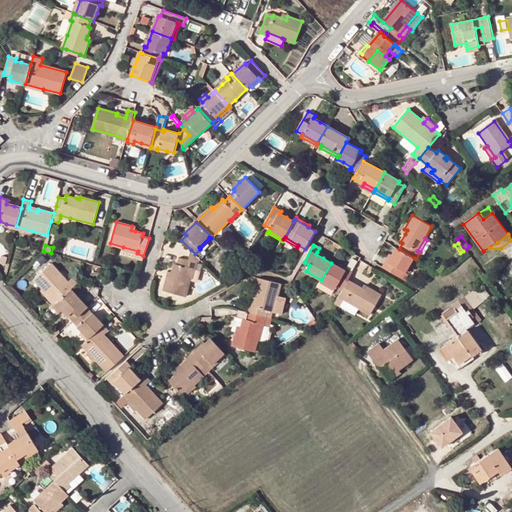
[(123,247),(121,255),(142,261),(143,256),(137,253),(138,251),(123,247)]
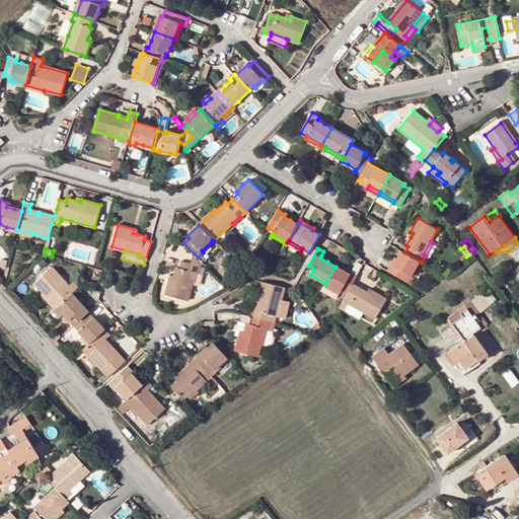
[(413,274),(420,262),(404,252),(401,251),(397,260),(393,266),(391,265),(387,271),(405,281),(409,275),(412,276),(413,274)]
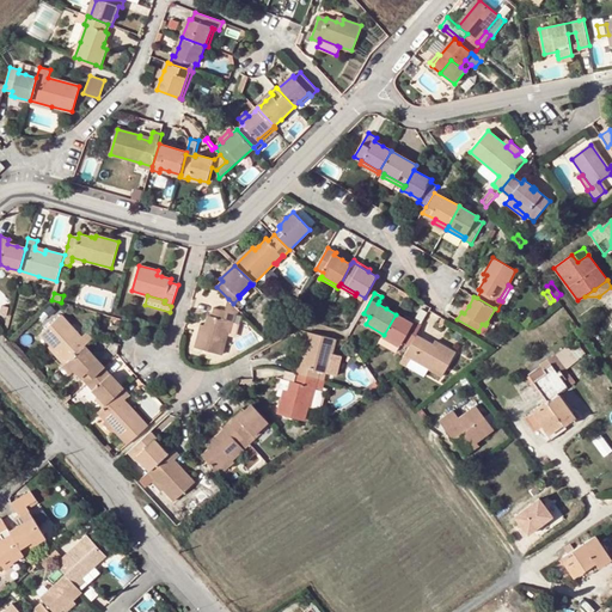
[(240,310),(233,304),(228,299),(225,311),(214,308),(212,316),(208,314),(206,325),(204,330),(200,329),(195,348),(222,355),(228,334),(231,322),(234,323),(237,313),(240,310)]
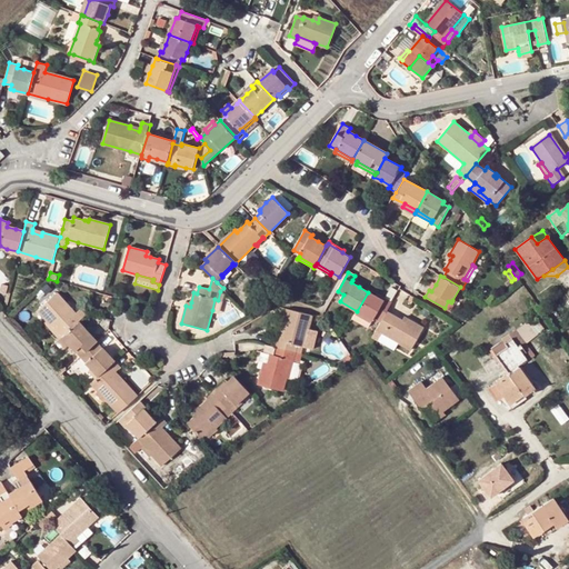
[(279,283),(278,287),(295,293),(296,291),(279,283)]
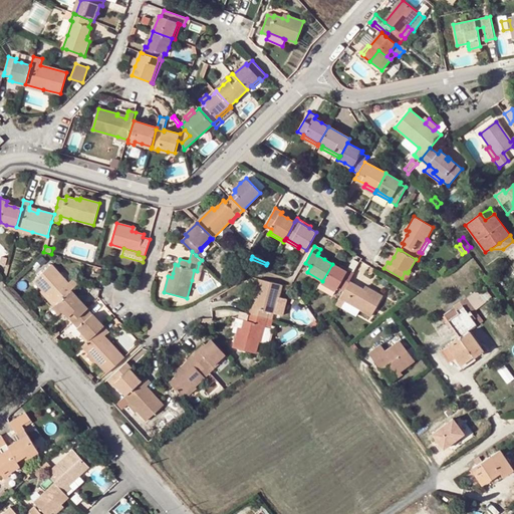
[(411,273),(418,260),(416,259),(409,271),(411,273)]
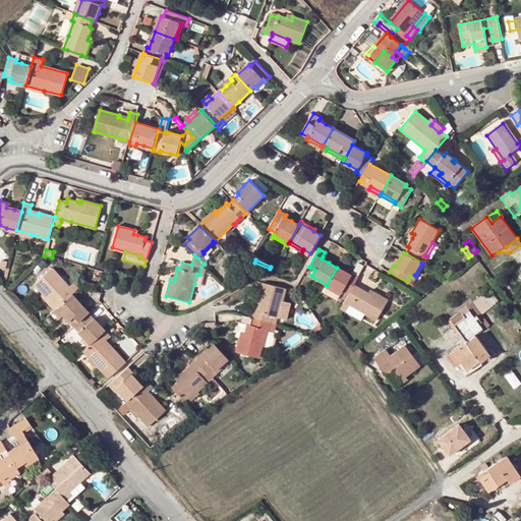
[(349,294),(354,286),(359,277),(352,273),(350,275),(343,271),(337,268),(327,285),(342,293),(343,291),(349,294)]
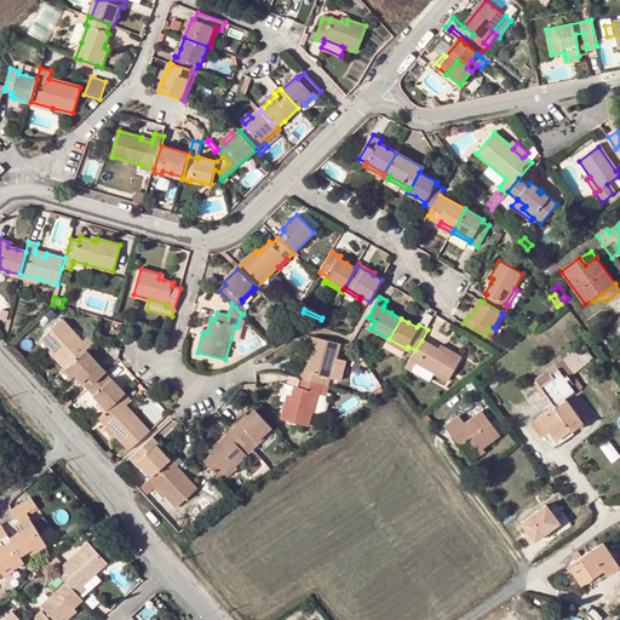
[(52,350),(68,367),(86,351),(93,343),(87,337),(82,342),(80,344),(73,336),(75,334),(62,320),(42,339),(52,350)]
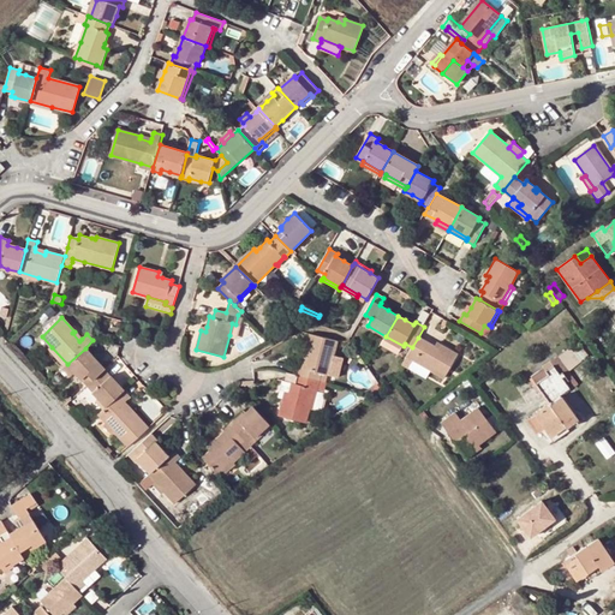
[(79,341),(82,339),(75,332),(72,333),(79,341)]
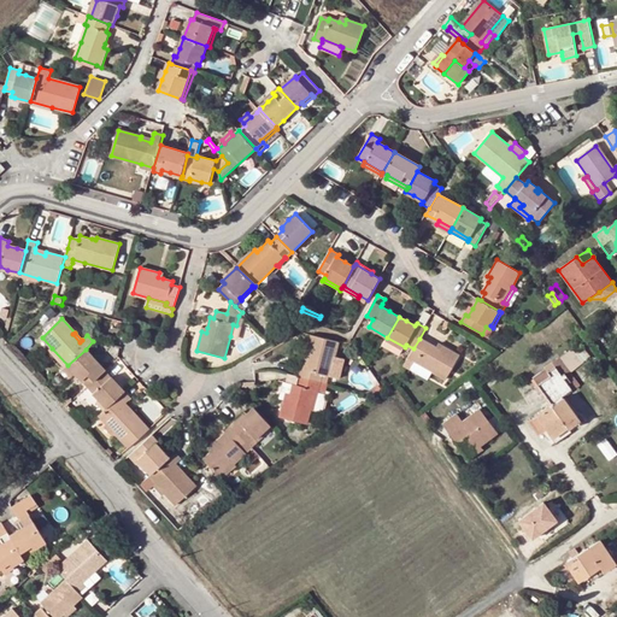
[(301,368),(299,377),(322,383),(323,375),(330,376),(334,358),(339,342),(312,335),(307,354),(311,356),(307,370),(304,369),(301,368)]
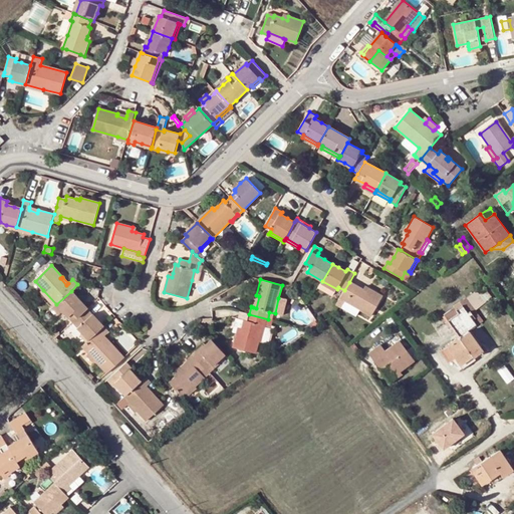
[(322,281),(318,287),(333,296),(337,289),(322,281)]
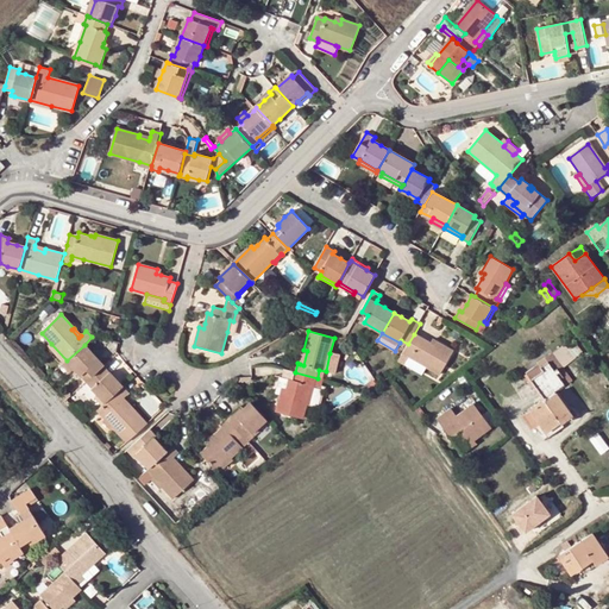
[(431,344),(414,334),(408,344),(403,353),(410,357),(420,363),(440,374),(453,351),(437,341),(434,345),(431,344)]
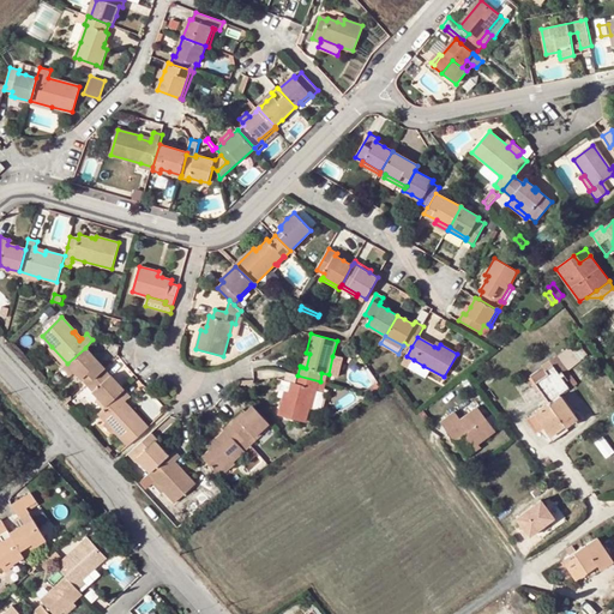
[(49,349),(65,367),(67,363),(52,347),(49,349)]
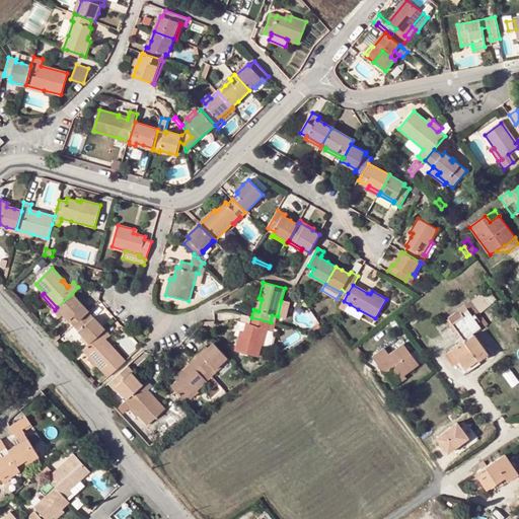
[(72,294),(57,307),(55,310),(61,316),(64,314),(74,325),(88,312),(72,294)]
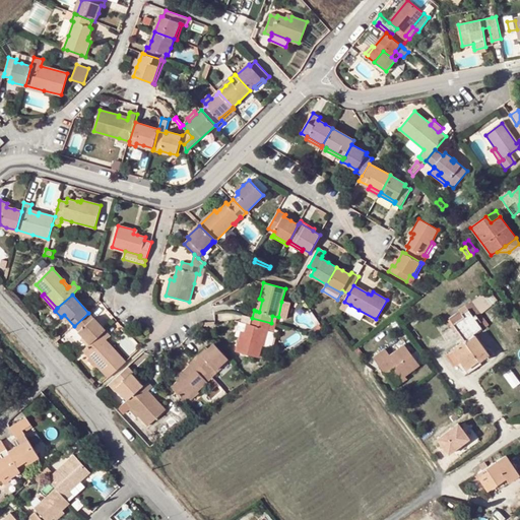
[(289,304),(281,302),(278,317),(285,319),(289,304)]
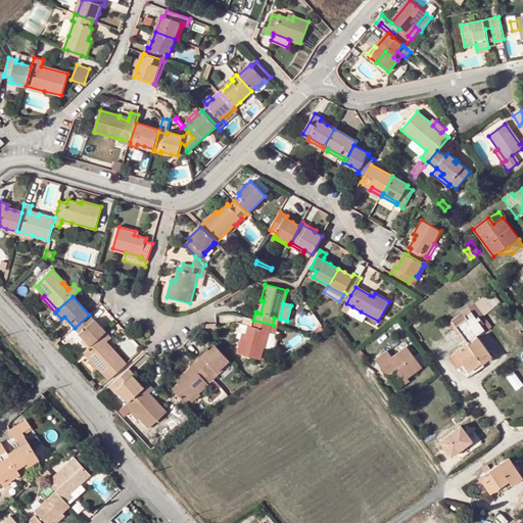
[(471,312),(481,326),(484,325),(471,306),(463,313),(464,314),(465,316),(471,312)]
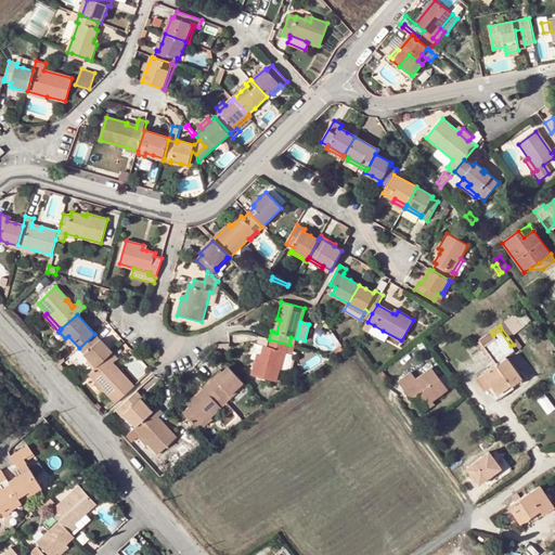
[(512,386),(513,386),(521,379),(506,358),(515,351),(511,346),(500,331),(493,335),(492,333),(480,341),(498,364),(483,374),(476,379),(483,392),(492,387),(498,394),(511,385),(512,386)]
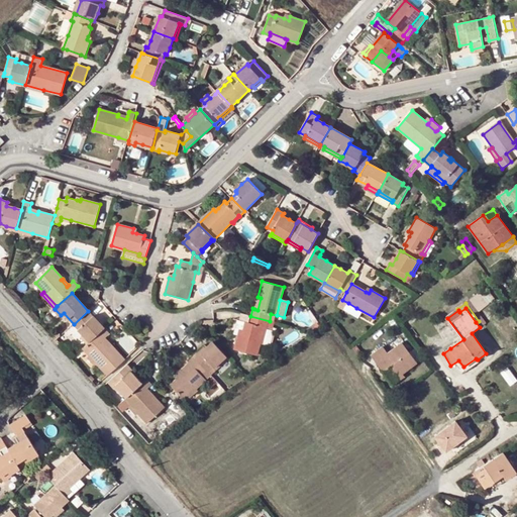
[(104,328),(88,311),(74,324),(84,335),(90,342),(104,328)]
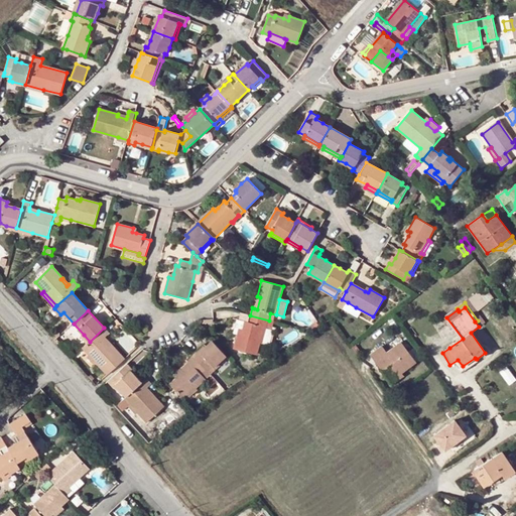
[(274,321),(269,320),(250,315),(241,312),(239,319),(245,321),(242,334),(239,334),(235,349),(257,355),(260,343),(264,328),(267,328),(272,330),(274,321)]
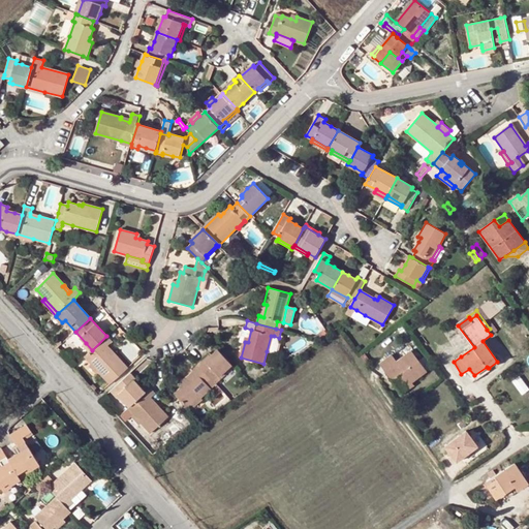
[(245,328),(242,341),(245,342),(248,342),(251,330),(245,328)]
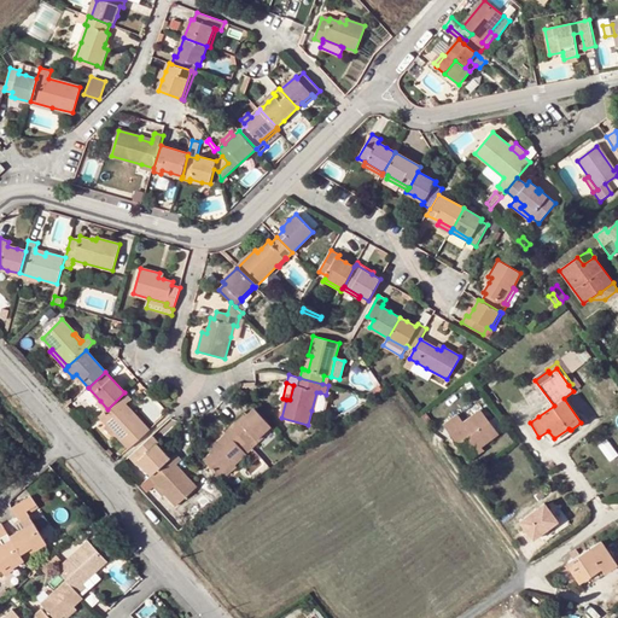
[(124,392),(108,409),(105,412),(99,417),(108,425),(116,435),(129,448),(150,430),(133,413),(130,414),(123,407),(126,404),(132,400),(124,392)]
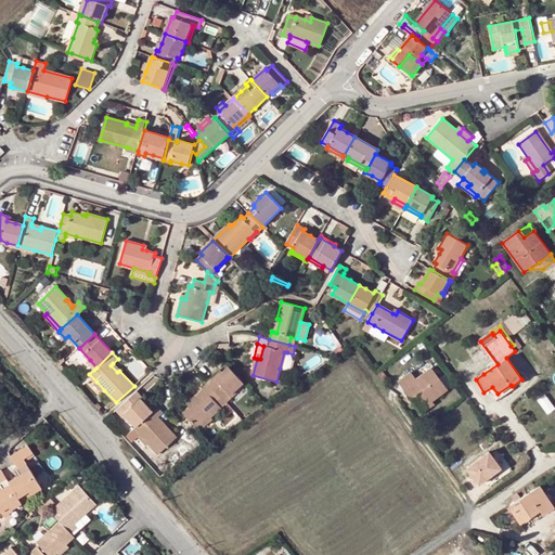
[(87,362),(94,370),(97,368),(90,360),(87,362)]
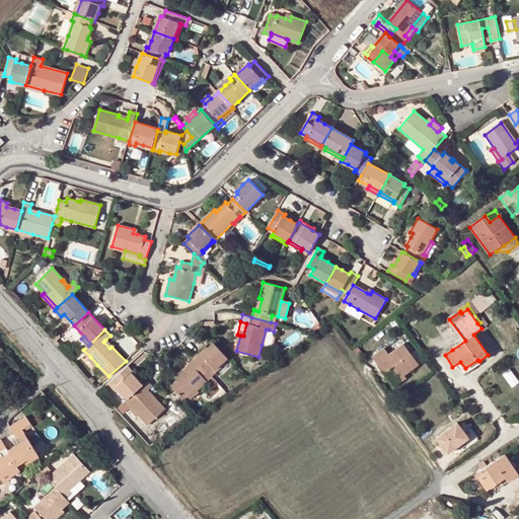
[(200,352),(194,357),(208,371),(213,367),(215,369),(216,368),(227,358),(214,343),(209,348),(202,354),(200,352)]
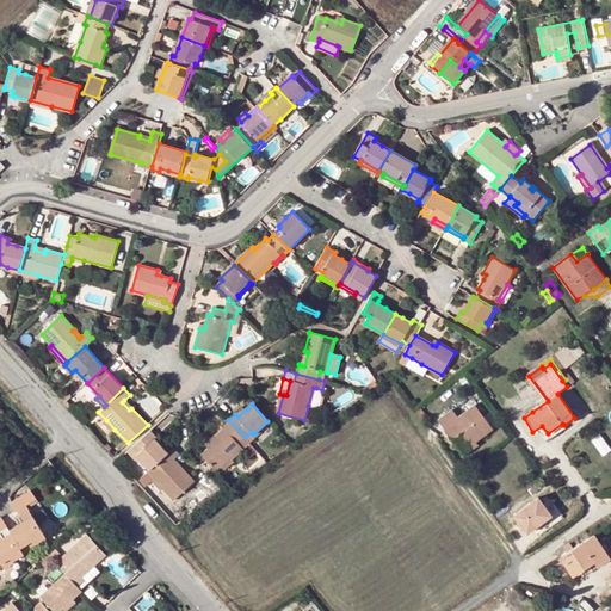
[(454,433),(456,437),(454,439),(461,449),(473,439),(475,442),(476,440),(493,429),(476,405),(458,418),(454,411),(439,421),(450,436),(454,433)]
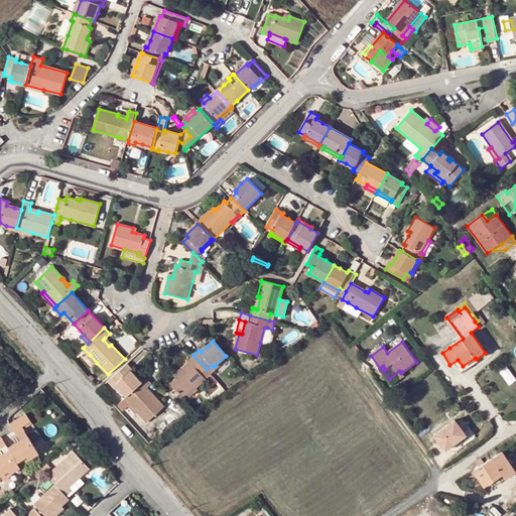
[(75,352),(77,354),(83,348),(82,346),(75,352)]
